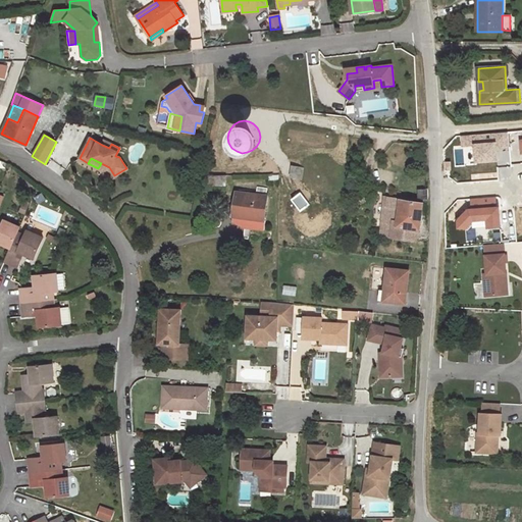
[(302,178),(303,168),(292,167),(291,177),(302,178)]
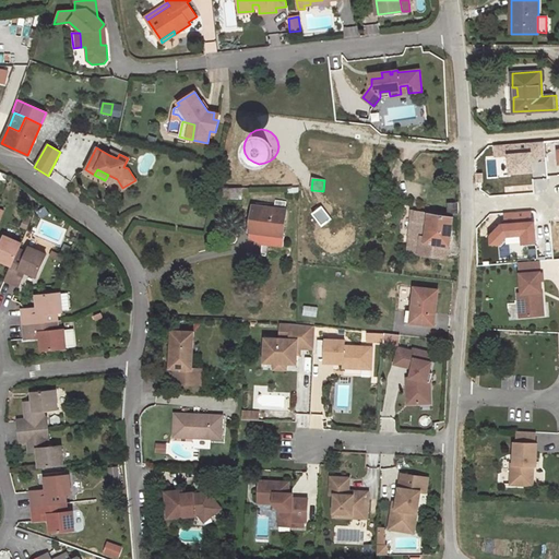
[(241,200),(241,188),(215,188),(212,200),(241,200)]
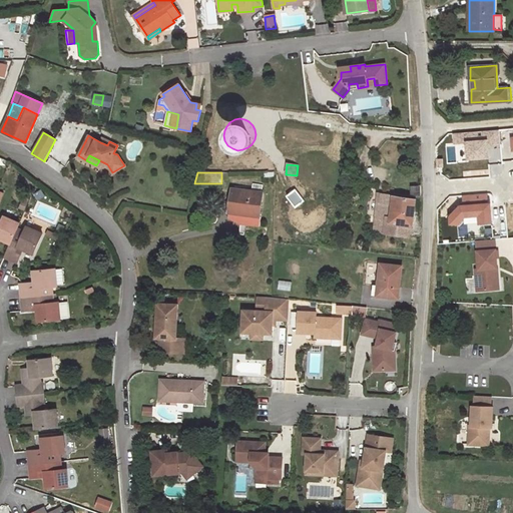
[(261,192),(262,185),(252,183),(251,191),(261,192)]
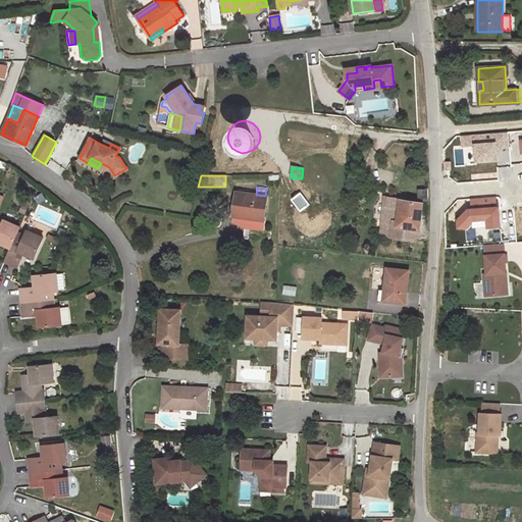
[(428,200),(428,189),(419,190),(419,199),(422,200),(428,200)]
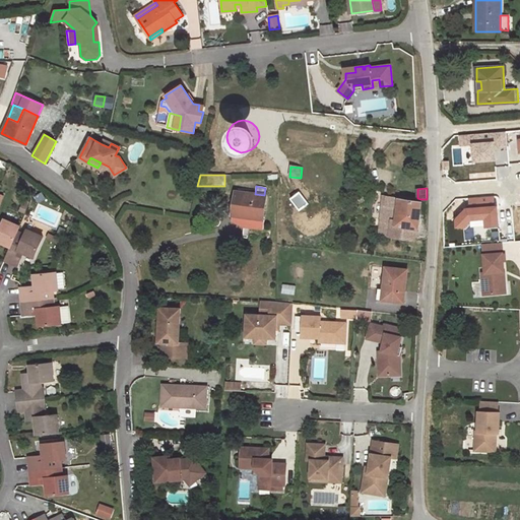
[(262,218),(264,195),(255,194),(237,192),(234,215),(262,218)]
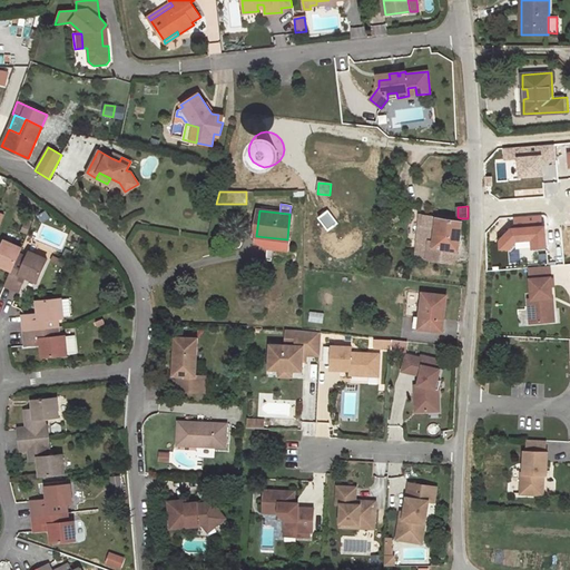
[(458,249),(462,220),(423,215),(423,224),(419,224),(415,256),(428,257),(426,258),(453,262),(455,249),(458,249)]
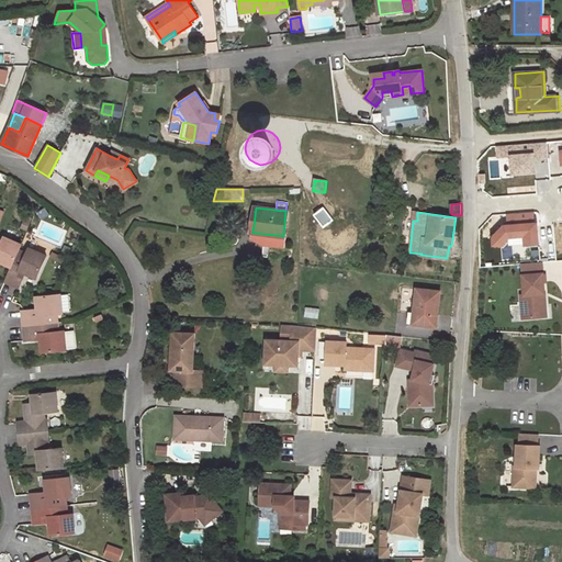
[(283,247),(285,237),(283,236),(253,233),(251,238),(263,245),(274,246),(283,247)]
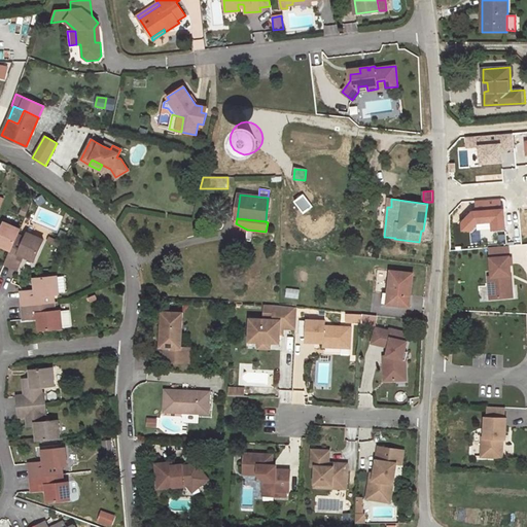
[(0,244),(10,249),(18,234),(19,234),(21,230),(3,222),(0,230),(0,244)]
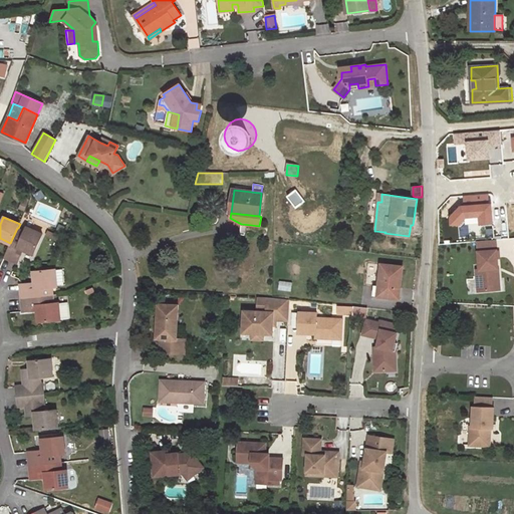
[(65,228),(59,224),(55,233),(61,236),(65,228)]
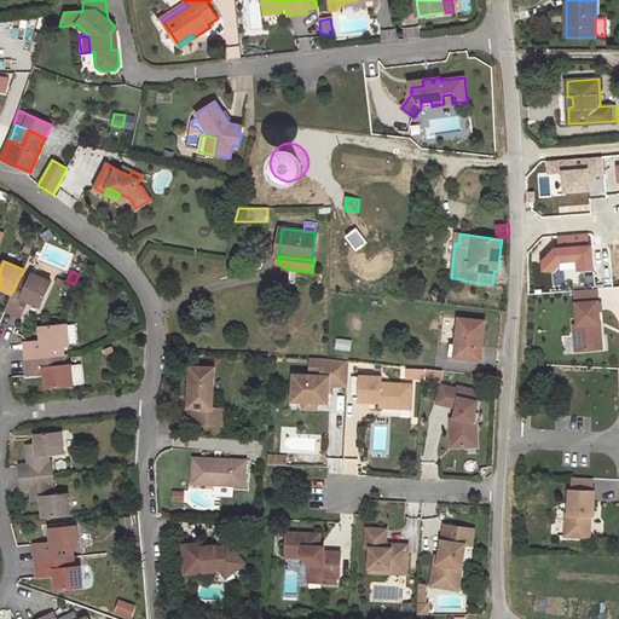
[(301,283),(302,271),(290,270),(289,282),(301,283)]
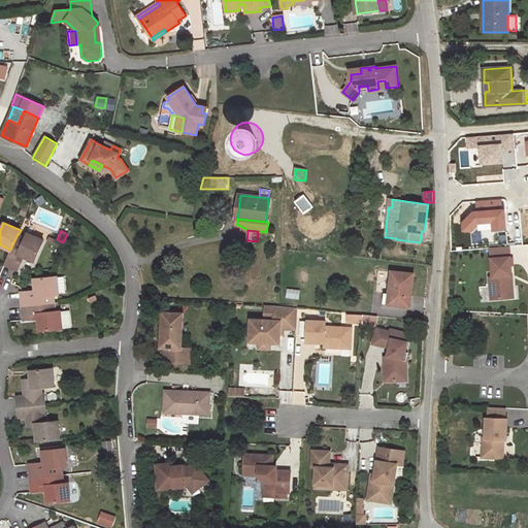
[(10,250),(4,264),(18,269),(22,260),(18,258),(20,254),(24,256),(35,261),(44,240),(28,233),(26,238),(19,234),(18,234),(10,250)]
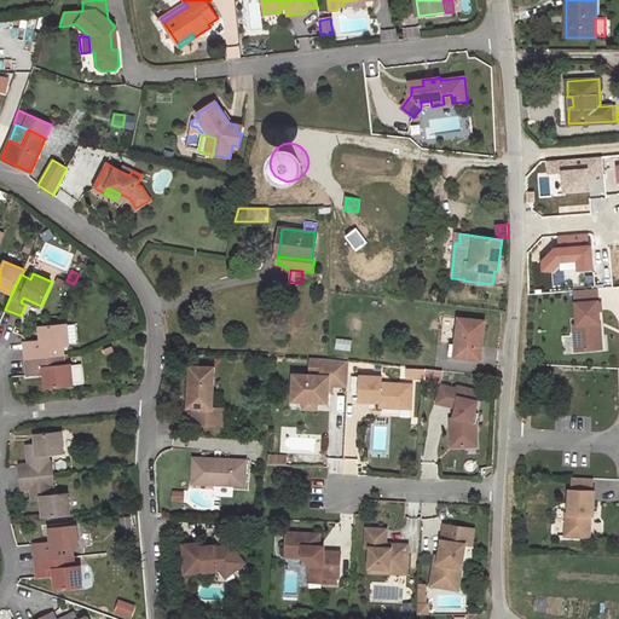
[(74,287),(58,278),(56,283),(73,291),(74,287)]
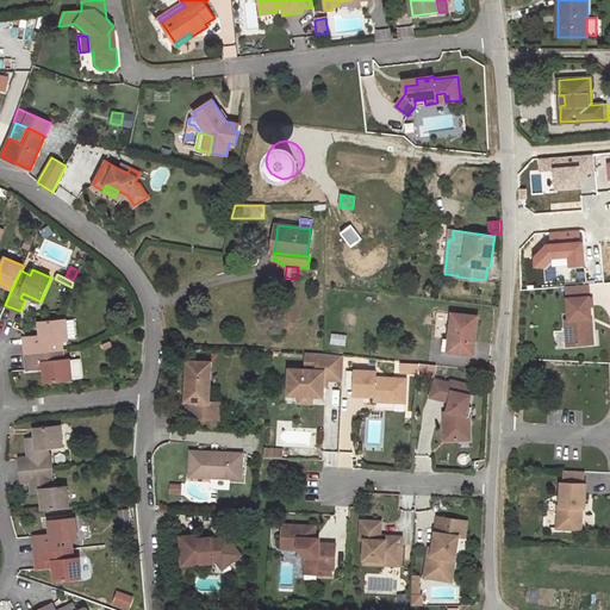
[(566,286),(567,298),(590,297),(589,284),(566,286)]
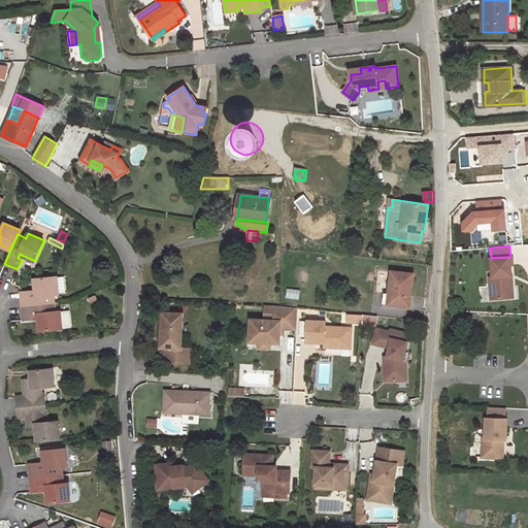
[(490,277),(490,288),(493,288),(494,299),(510,297),(509,276),(512,276),(510,257),(491,258),(493,277),(490,277)]
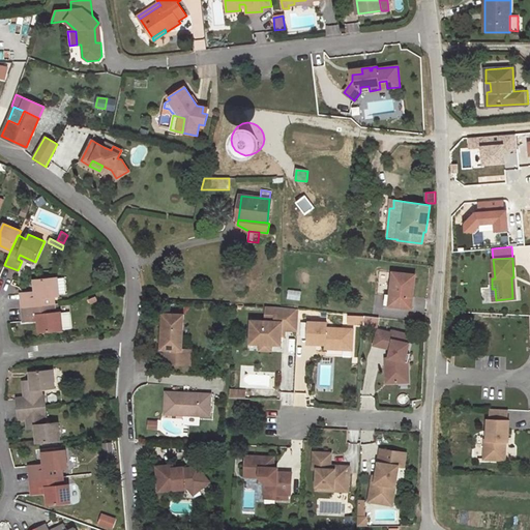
[(411,307),(415,274),(392,272),(390,294),(389,305),(411,307)]
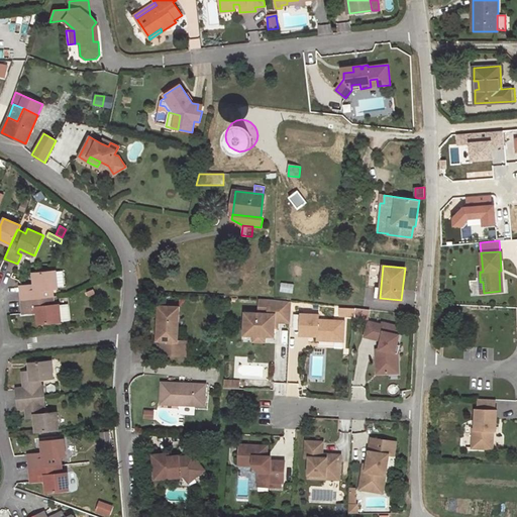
[(30,285),(20,286),(21,299),(53,297),(53,289),(58,288),(58,287),(56,272),(56,271),(52,271),(46,272),(38,273),(33,273),(34,285),(35,290),(31,290),(30,285)]
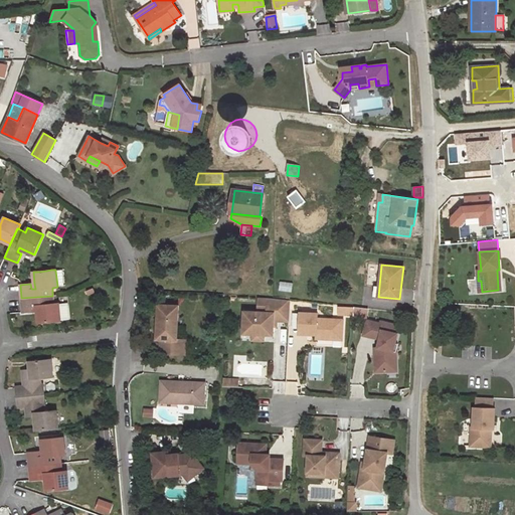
[(62,270),(55,271),(57,286),(63,285),(62,270)]
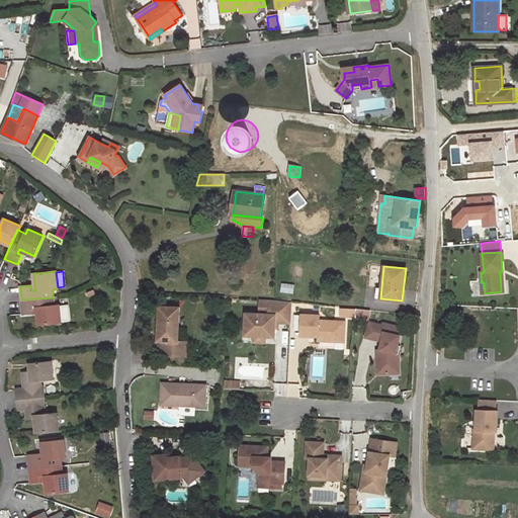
[(293,293),(294,284),(281,283),(280,291),(293,293)]
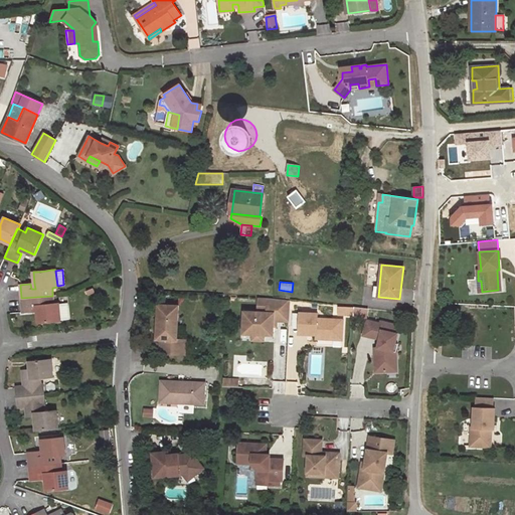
[(52,296),(21,298),(23,312),(33,311),(32,306),(37,305),(37,310),(38,322),(60,320),(60,319),(59,304),(58,303),(53,303),(52,296)]
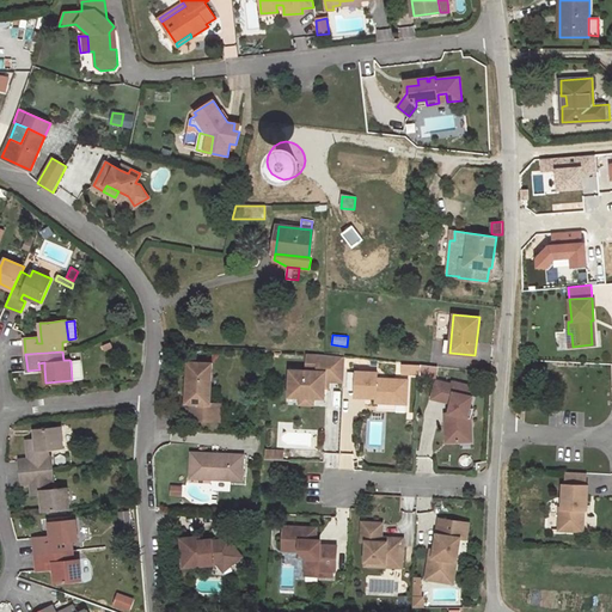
[(307,371),(291,369),(289,396),(300,397),(313,397),(324,398),(325,387),(325,380),(329,381),(344,381),(346,357),(326,355),(318,354),(317,371),(307,371)]
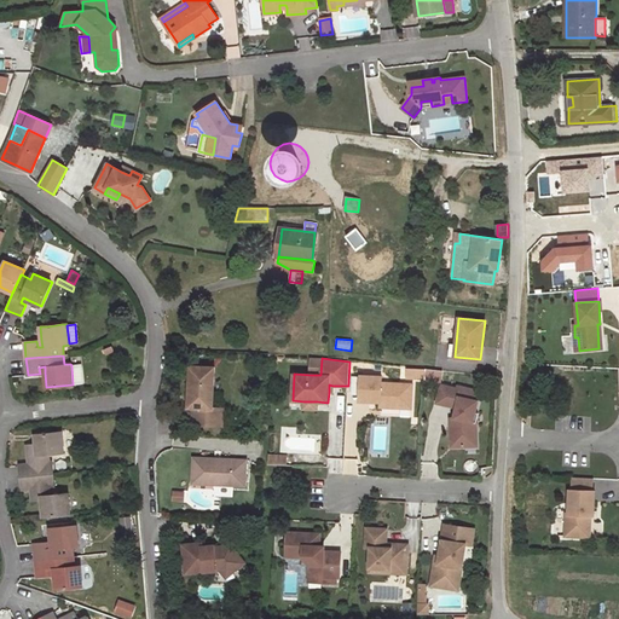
[(322,358),(311,358),(311,375),(320,375),(322,358)]
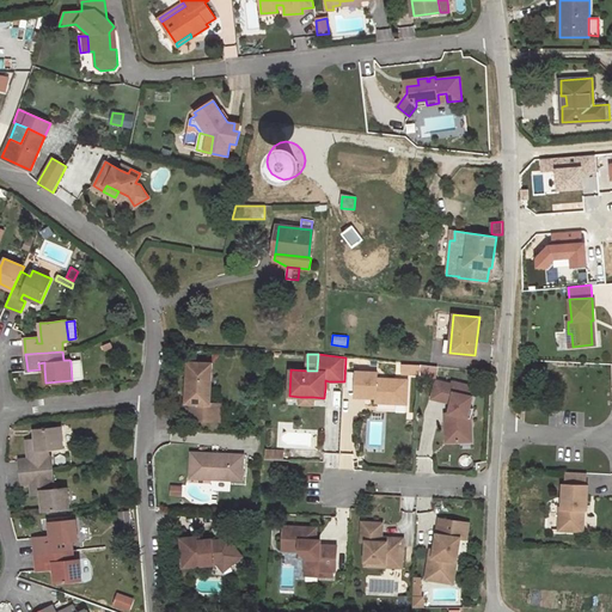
[(78,361),(71,361),(72,379),(79,379),(81,377),(80,363),(78,361)]
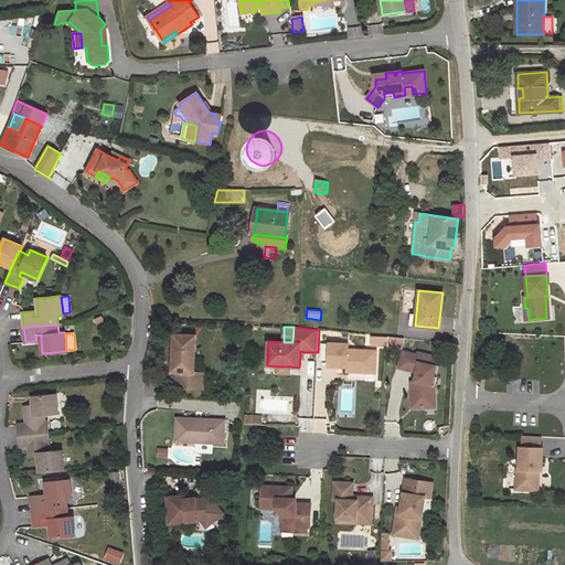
[(195,336),(173,334),(172,372),(177,372),(176,387),(196,388),(198,372),(194,372),(195,336)]
